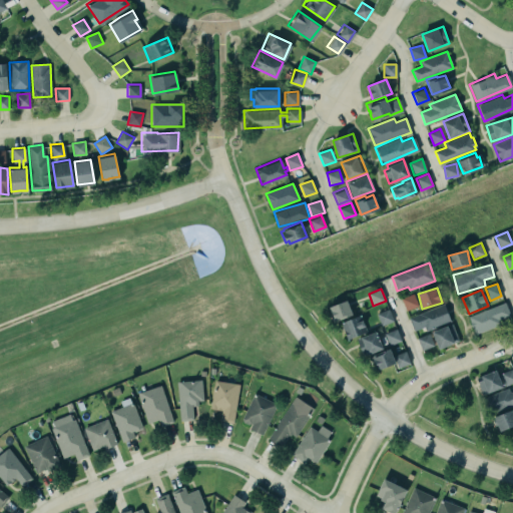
[(406,311),(418,306),(413,294),(401,299),(406,311)]
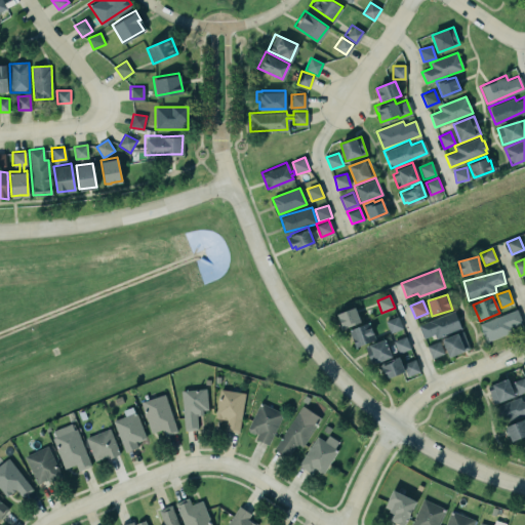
[(336,315),(342,329),(361,322),(355,308),(336,315)]
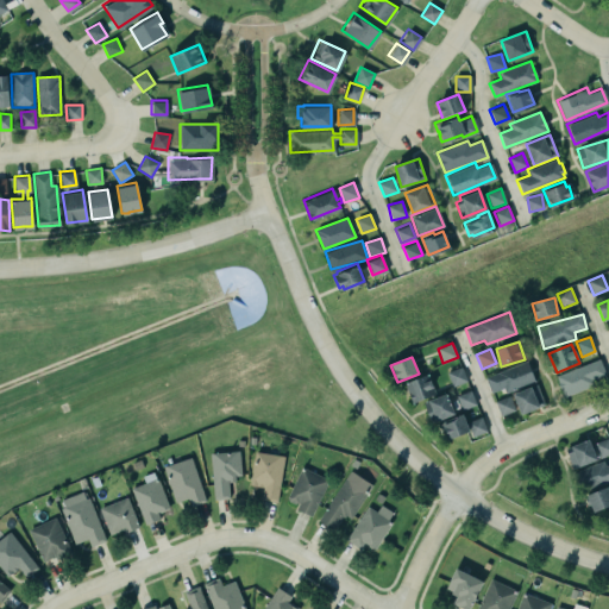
[(483,376),(526,359),(534,380),(504,391),(502,385),(489,391),(483,376)]
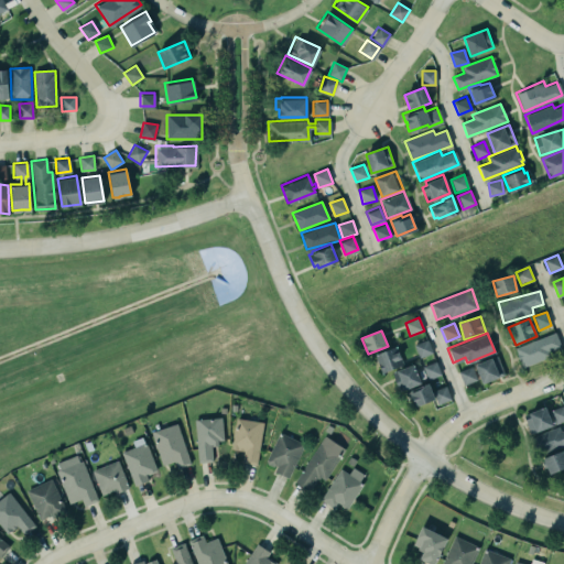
[(522,366),(562,351),(555,333),(514,348),(522,366)]
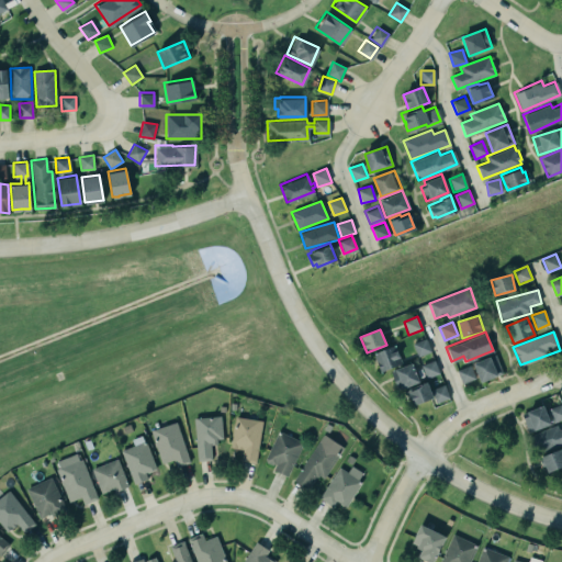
[(413,344),(417,357),(430,352),(426,338),(413,344)]
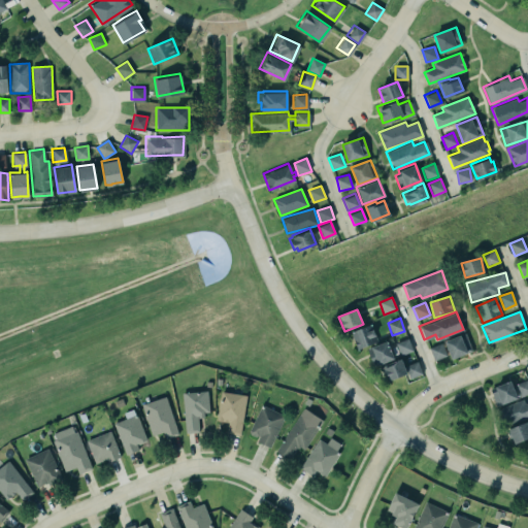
[(357,349),(377,343),(372,325),(352,331),(357,349)]
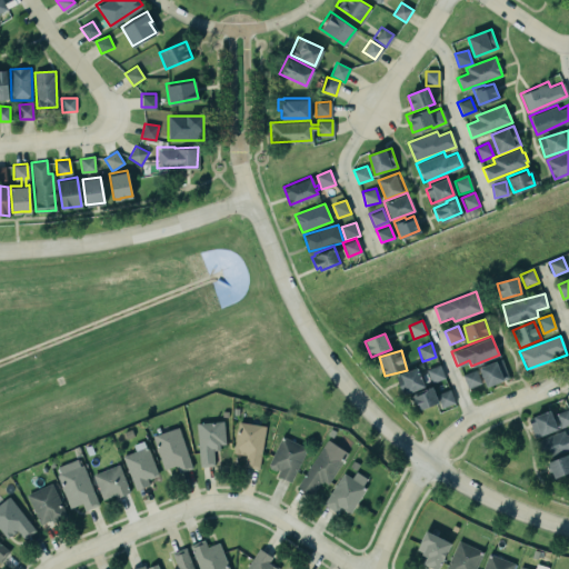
[(487,387),(509,378),(501,359),(479,368),(487,387)]
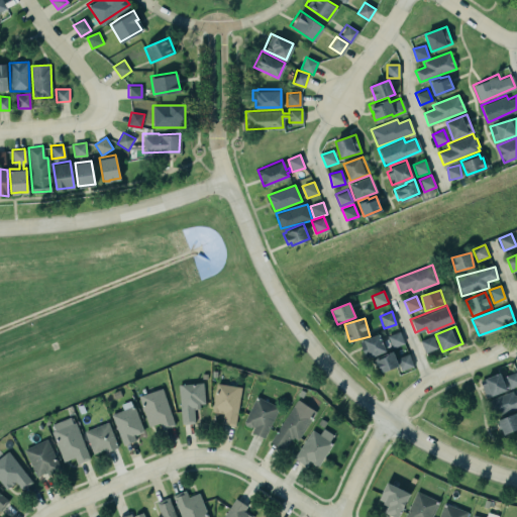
[(405,344),(400,331),(388,336),(393,348),(405,344)]
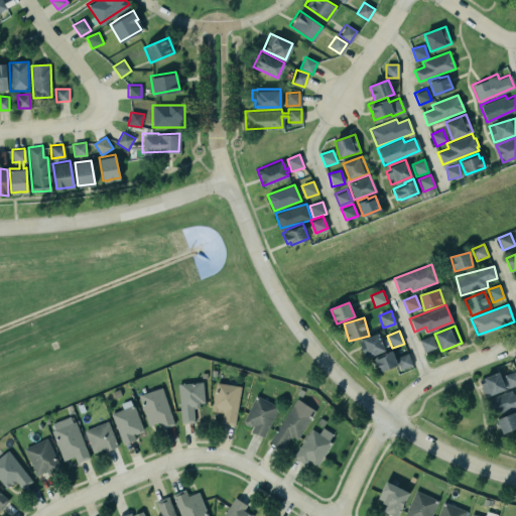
[(360,340),(364,358),(384,353),(379,335),(360,340)]
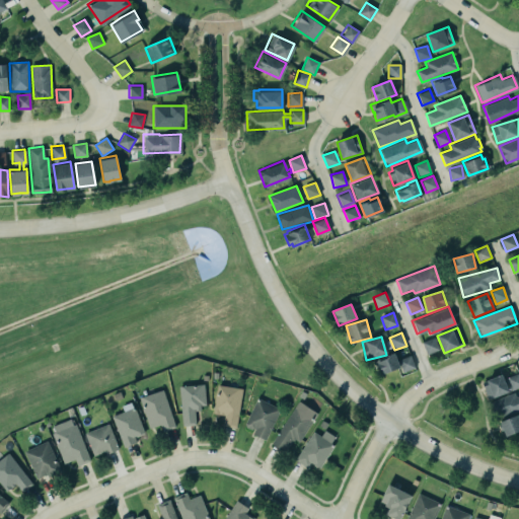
[(427,355),(440,350),(434,337),(422,343),(427,355)]
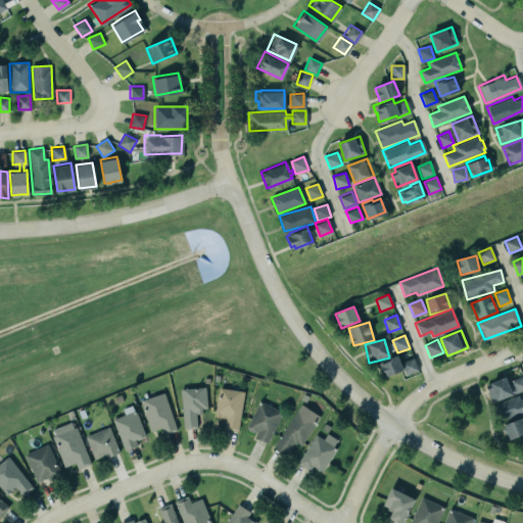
[(376,362),(395,353),(398,362),(412,355),(418,370),(403,375),(401,369),(384,376),(379,365),(377,366),(376,362)]
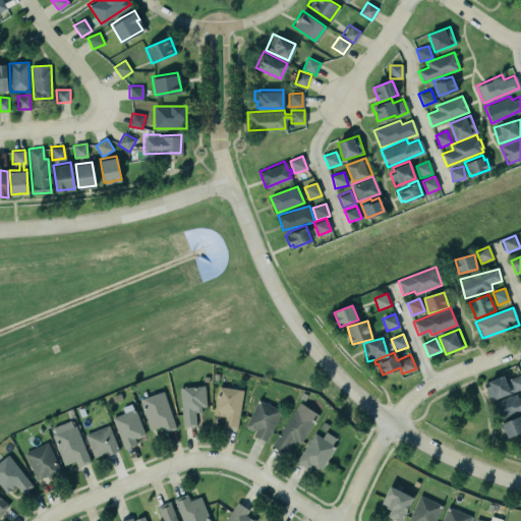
[(520,374),(509,378),(512,391),(520,389),(520,374)]
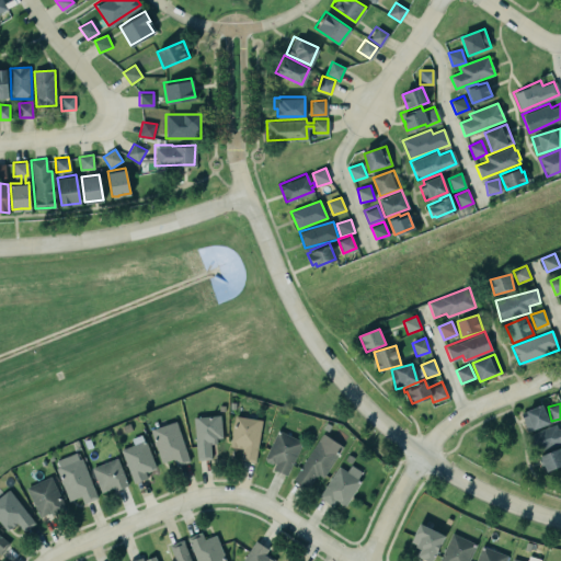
[(522,411),(526,431),(549,425),(545,405),(522,411)]
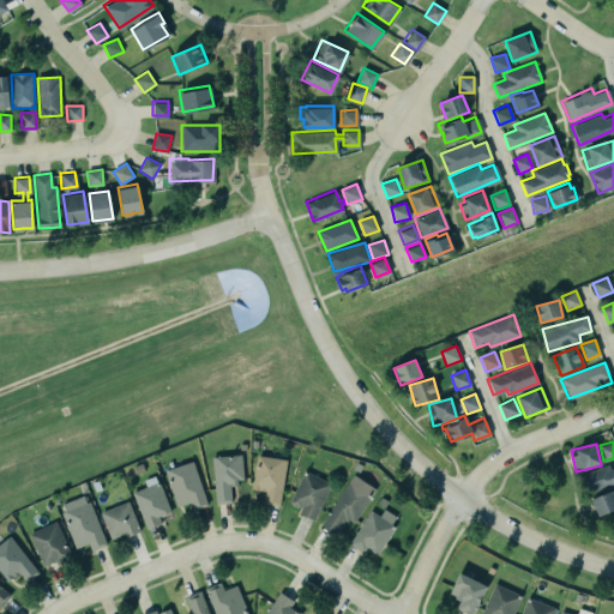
[(216,504),(232,503),(230,485),(245,482),(241,455),(211,458),(216,504)]
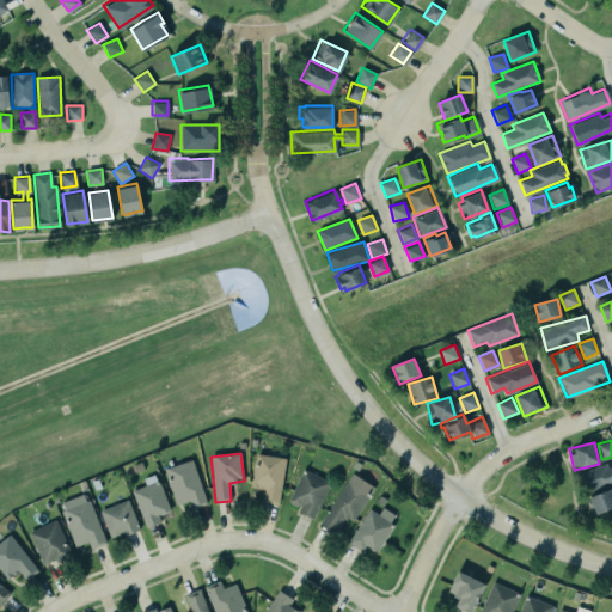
[(286,459),(257,454),(252,488),(264,490),(263,502),(280,505),(286,459)]
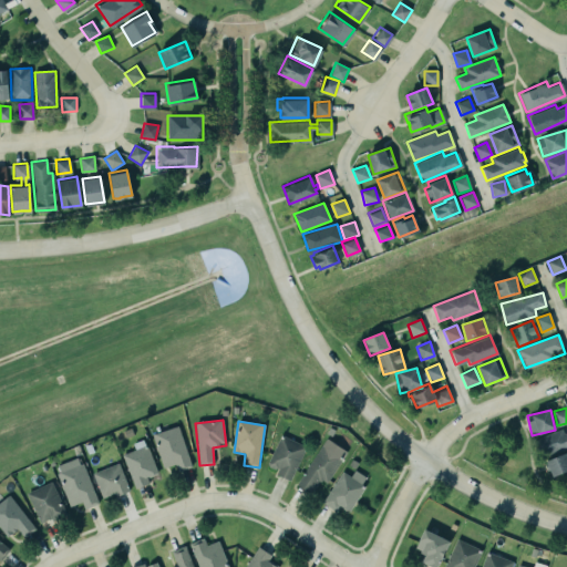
[(152,434),(163,468),(176,464),(178,471),(192,467),(178,426),(152,434)]
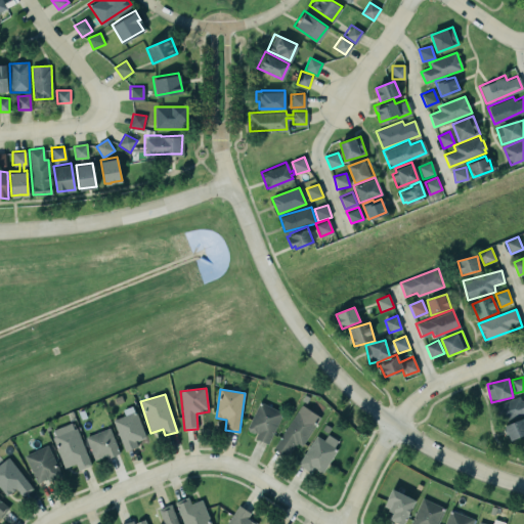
[(492,405),(498,423),(523,411),(523,397),(520,399),(518,394),(492,405)]
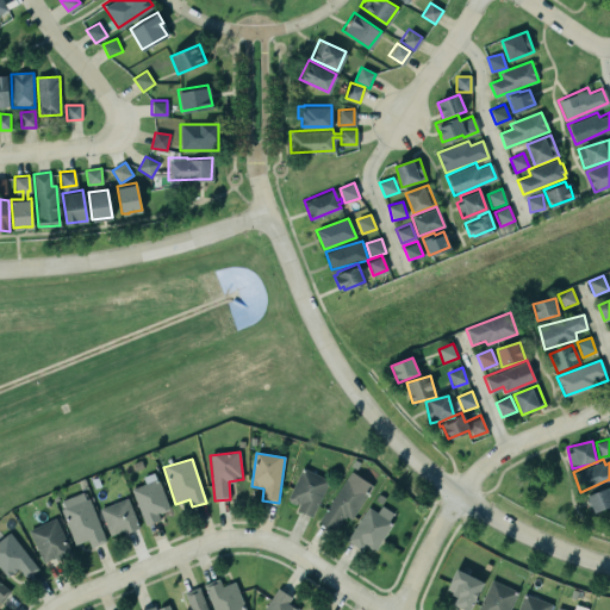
[(329,480),(302,468),(287,500),(299,506),(297,510),(312,517),(329,480)]
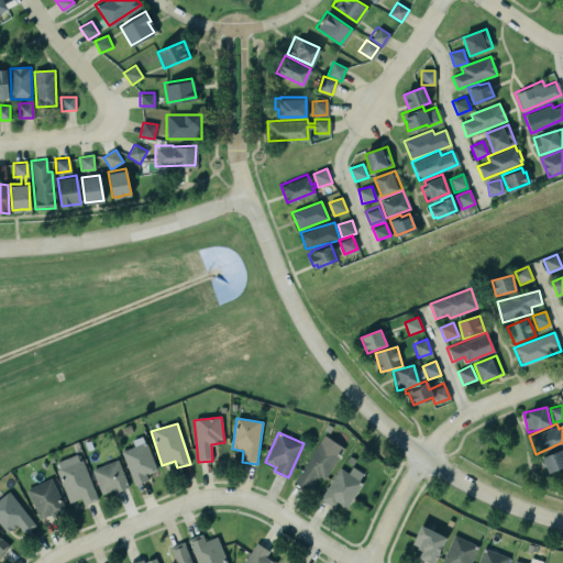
[(344,448),(322,434),(294,483),(308,492),(317,476),(324,481),(344,448)]
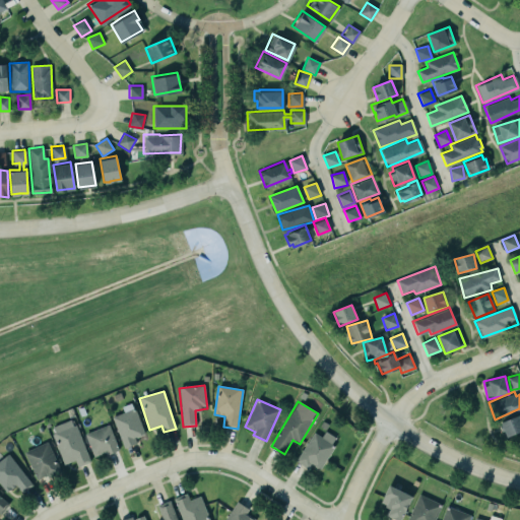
[(111,415),(133,407),(143,433),(133,437),(135,443),(123,447),(111,415)]
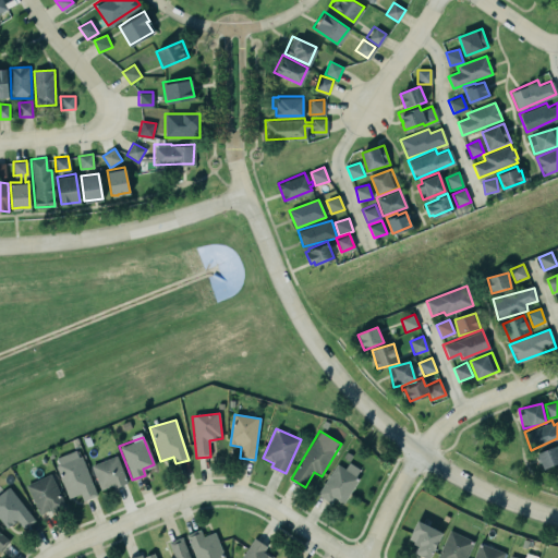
[(535,452),(536,453),(534,455),(537,461),(540,461),(542,468),(557,461),(557,451),(555,444),(535,452)]
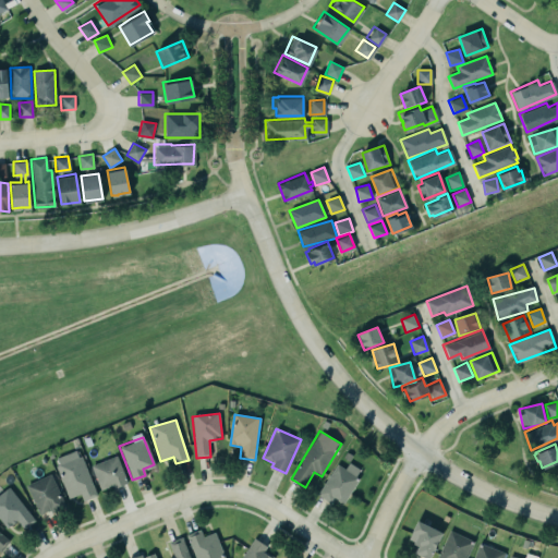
[(53,459),(69,498),(81,494),(83,500),(96,495),(79,449),(53,459)]
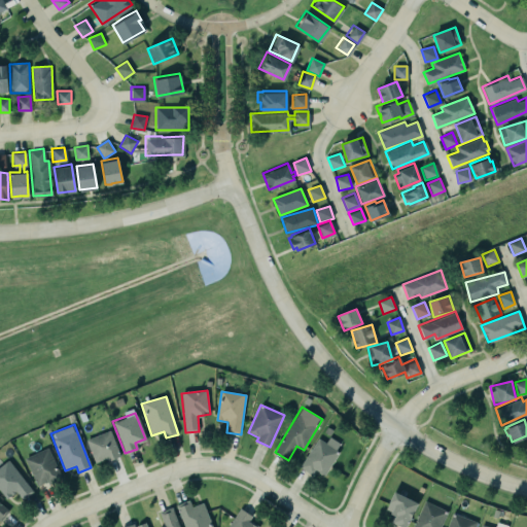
[(86,440),(96,464),(119,455),(110,430),(86,440)]
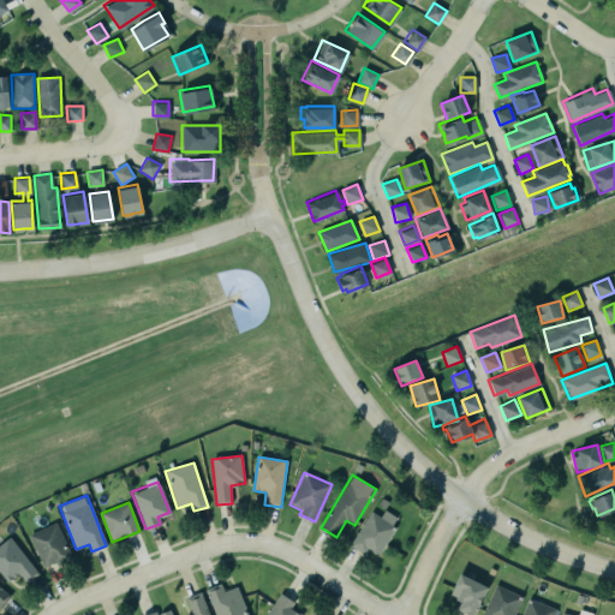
[(371,512),(350,545),(364,555),(368,549),(380,555),(395,529),(392,526),(396,517),(384,509),(380,517),(371,512)]
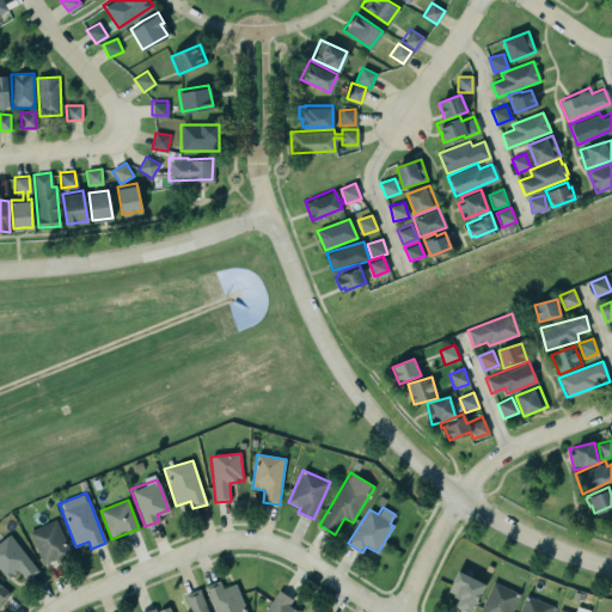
[(72,556),(56,520),(29,532),(43,564),(56,560),(57,563),(72,556)]
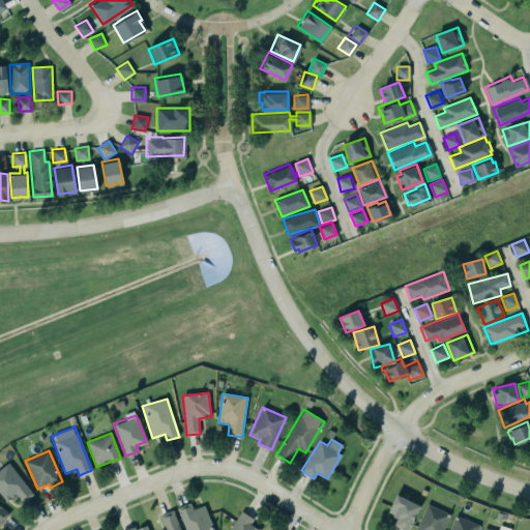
[(16,494),(22,501),(32,492),(7,463),(0,469),(0,493),(7,501),(16,494)]
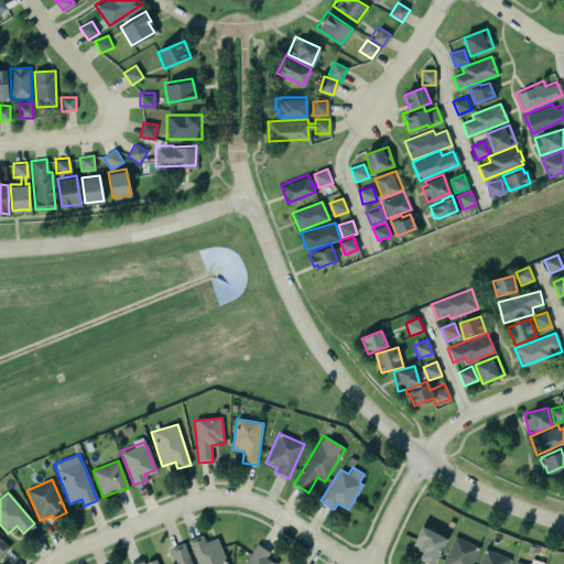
[(420,560),(430,563),(435,563),(447,538),(421,527),(413,546),(423,551),(420,560)]
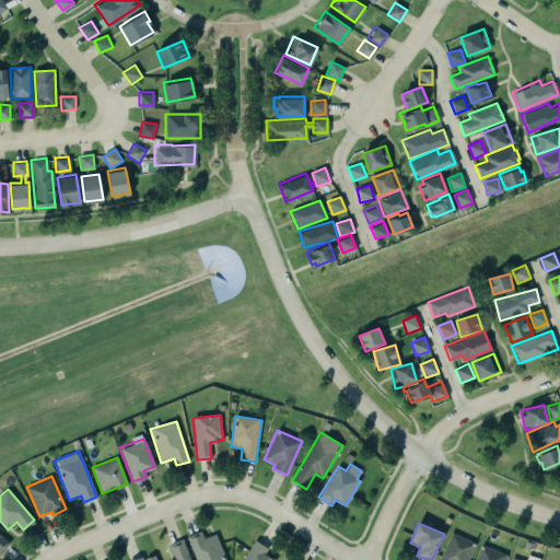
[(203,539),(201,532),(187,537),(196,559),(225,559),(216,534),(203,539)]
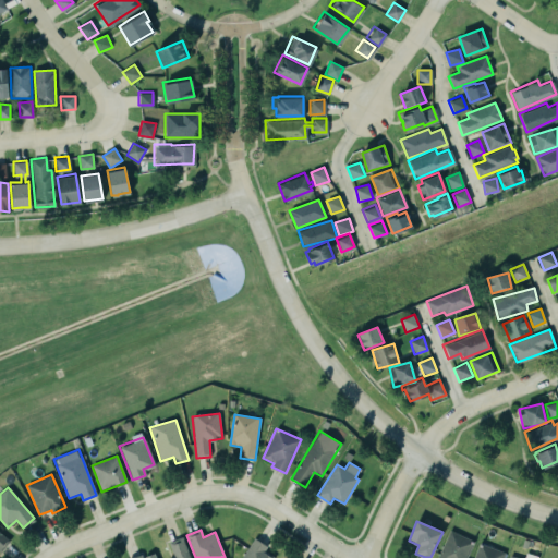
[(465,557),(474,541),(449,531),(436,557),(465,557)]
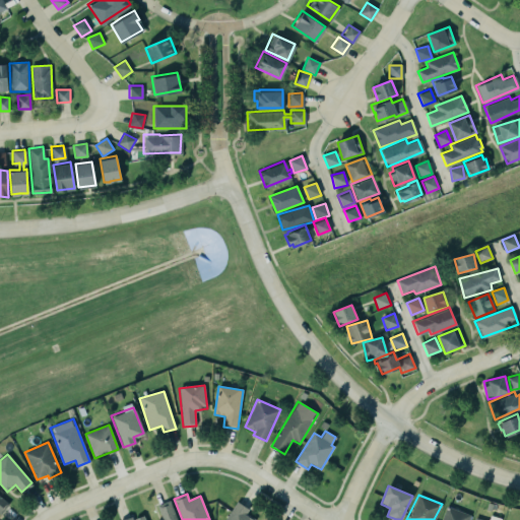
[(9,505),(0,496),(0,514),(0,515),(9,505)]
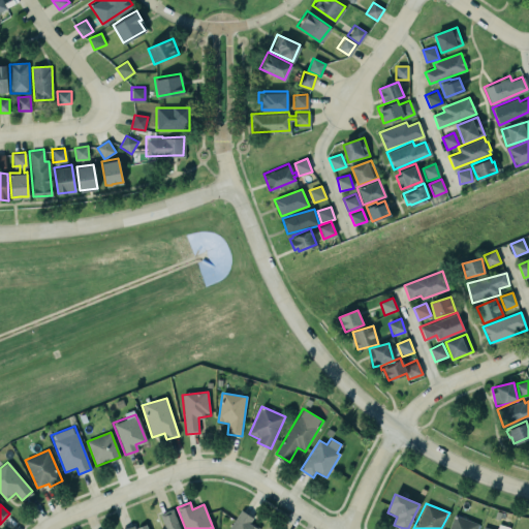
[(158,514),(172,508),(179,528),(158,528),(164,527),(158,514)]
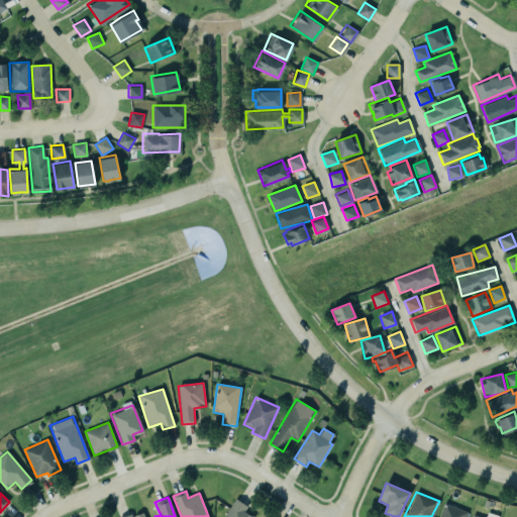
[(244,511),(247,505),(233,499),(224,516),(251,516),(252,515),(244,511)]
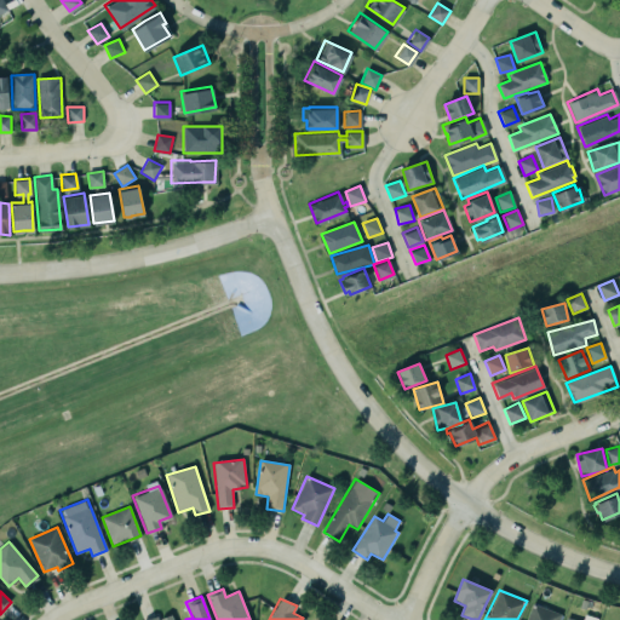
[(556,619),(560,613),(532,602),(524,619),(556,619)]
